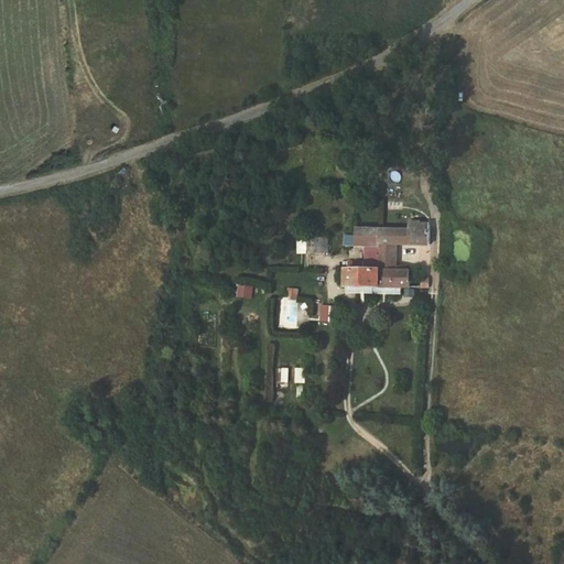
[(356,228),(355,246),(367,246),(380,247),(380,245),(397,245),(430,246),(431,225),(410,225),(409,229),(356,228)]
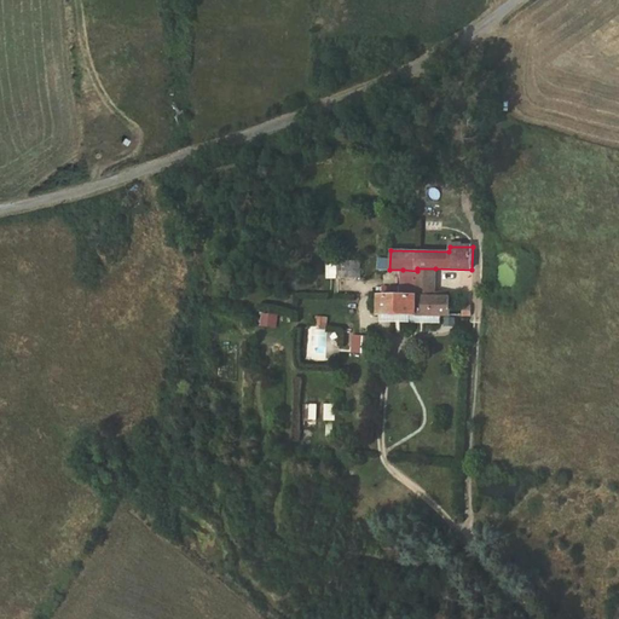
[(337,261),(337,278),(362,278),(362,261),(337,261)]
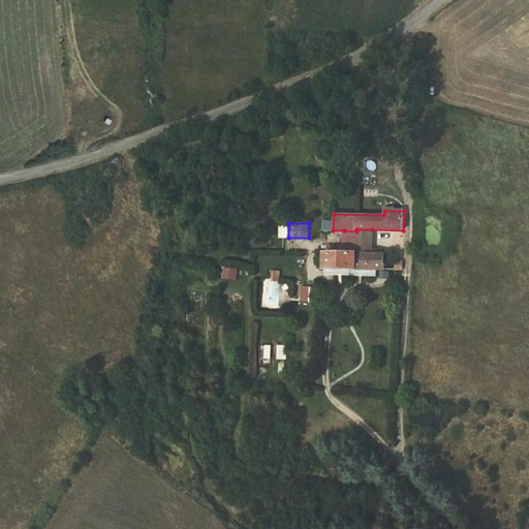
[(356,229),(356,231),(356,250),(371,250),(372,229),(356,229)]
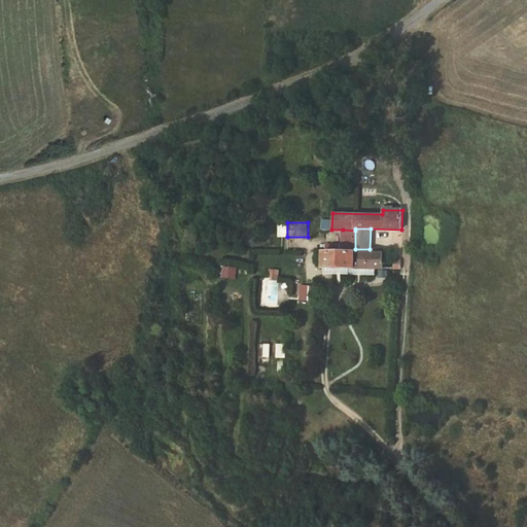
[(355,231),(343,230),(342,245),(342,253),(355,253),(355,249),(355,231)]
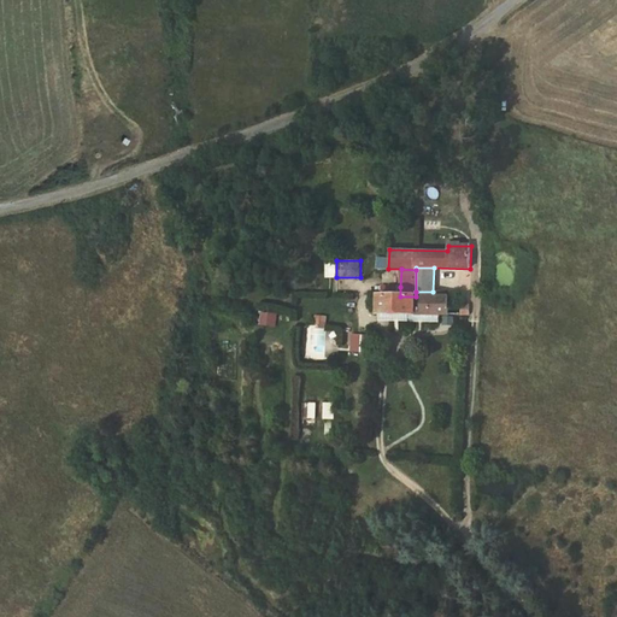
[(381,286),(381,295),(400,297),(400,287),(381,286)]
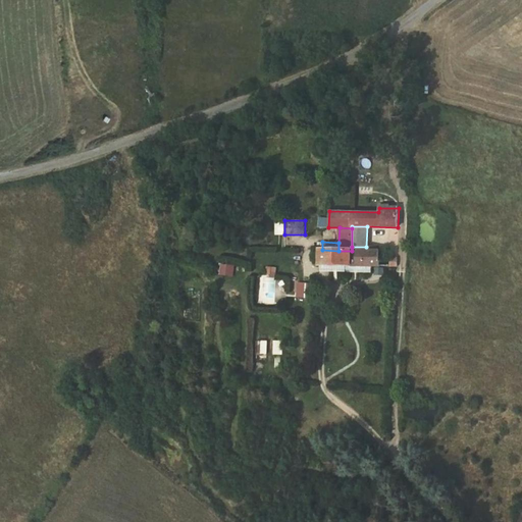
[(380,247),(366,247),(352,247),(352,251),(338,251),(322,250),(320,250),(320,265),(321,265),(372,266),(380,266),(380,260),(380,247)]
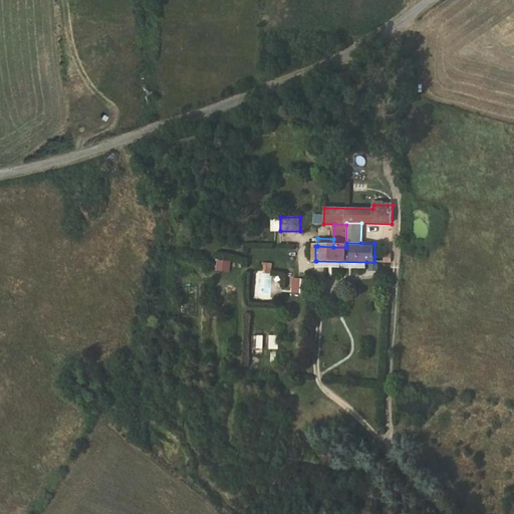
[(374,262),(392,262),(392,254),(383,254),(383,251),(378,251),(378,257),(374,256),(374,262)]
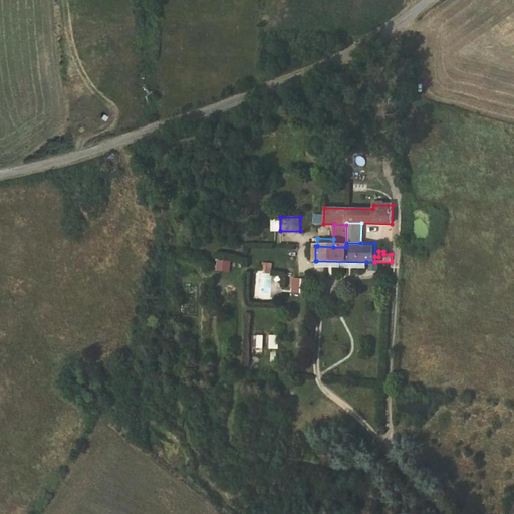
[(232,261),(219,260),(218,270),(231,272),(232,261)]
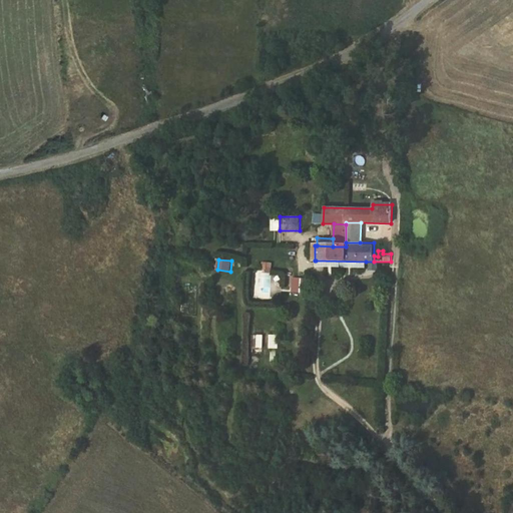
[(272,271),(273,264),(262,263),(262,270),(272,271)]
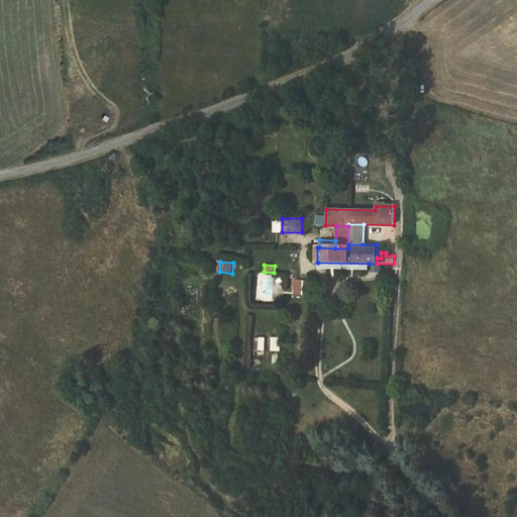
[(313,282),(295,280),(294,294),(312,296),(313,282)]
